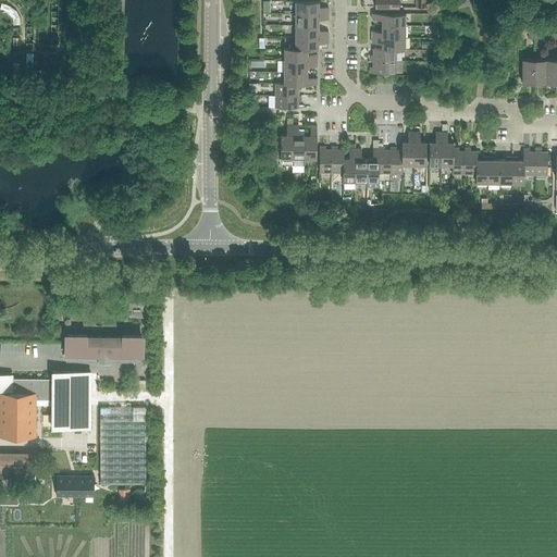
[(319,8),(319,1),(295,1),(295,13),(329,13),(329,8),(319,8)]
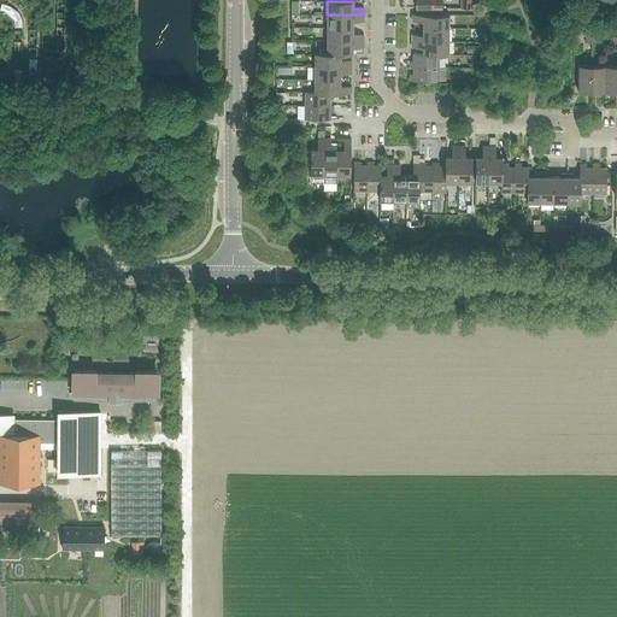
[(363,22),(364,15),(327,15),(327,28),(353,28),(353,22),(363,22)]
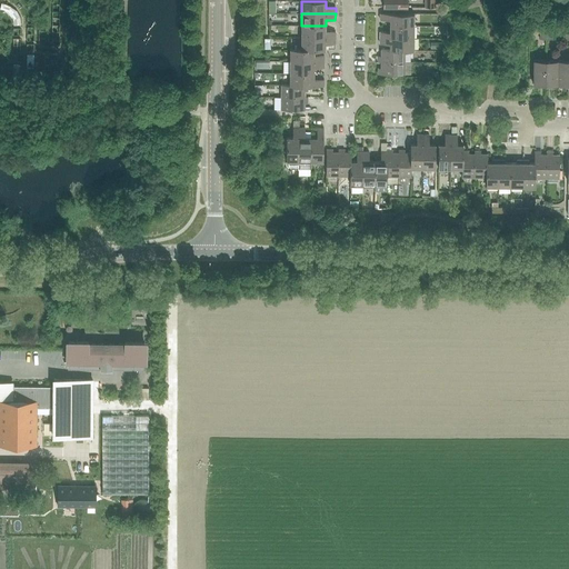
[(413,26),(415,13),(380,13),(380,19),(390,20),(390,26),(413,26)]
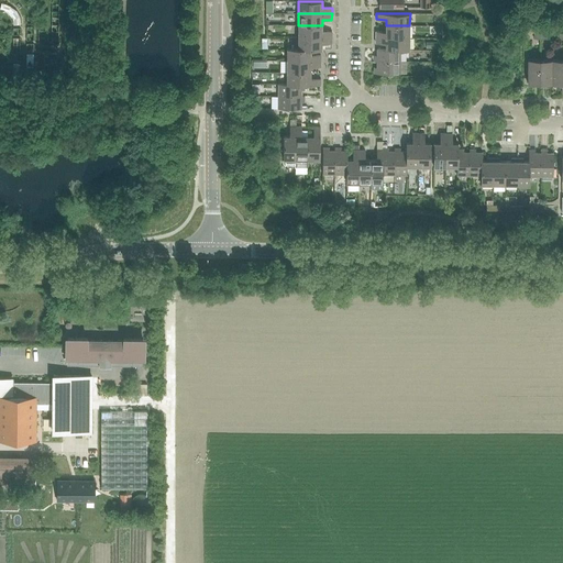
[(322,32),(322,25),(298,25),(298,37),(331,37),(331,32),(322,32)]
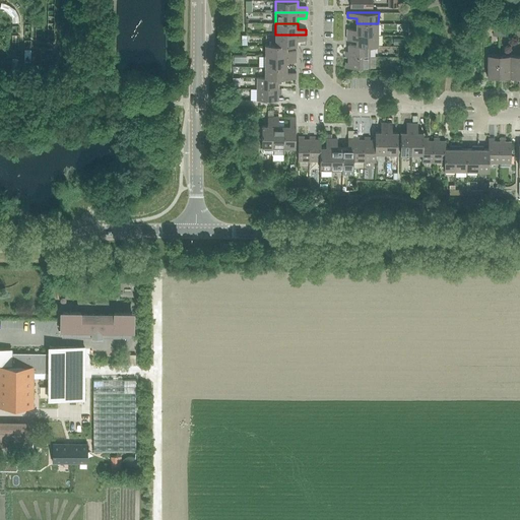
[(378,35),(378,23),(356,23),(356,28),(347,28),(347,35),(378,35)]
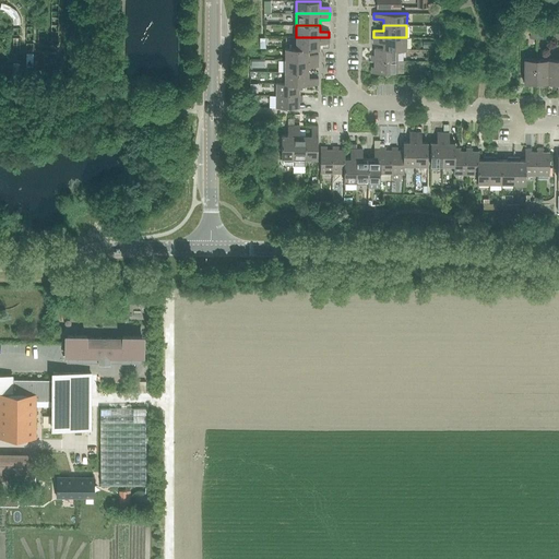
[(329,44),(329,37),(296,37),(296,48),(309,49),(320,49),(320,44),(329,44)]
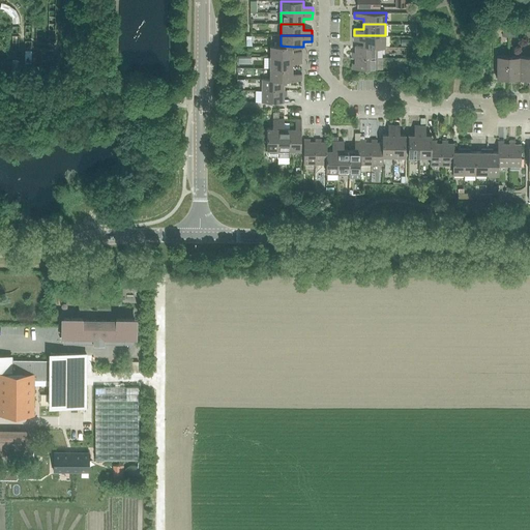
[(385,47),(385,35),(354,35),(354,40),(363,40),(362,47),(363,47),(377,47),(385,47)]
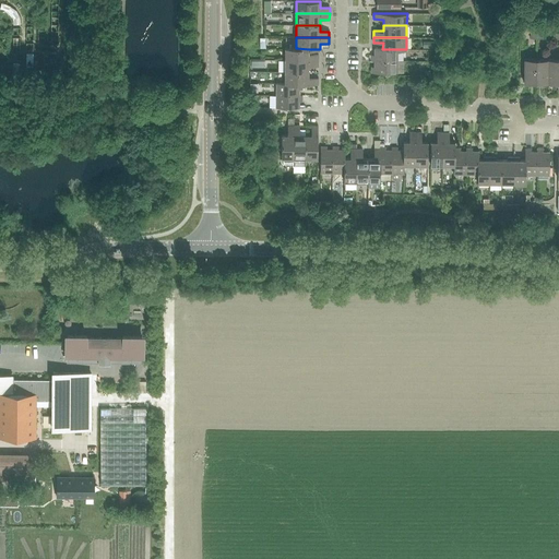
[(309,49),(296,48),(285,48),(285,60),(318,61),(318,55),(308,55),(309,49)]
